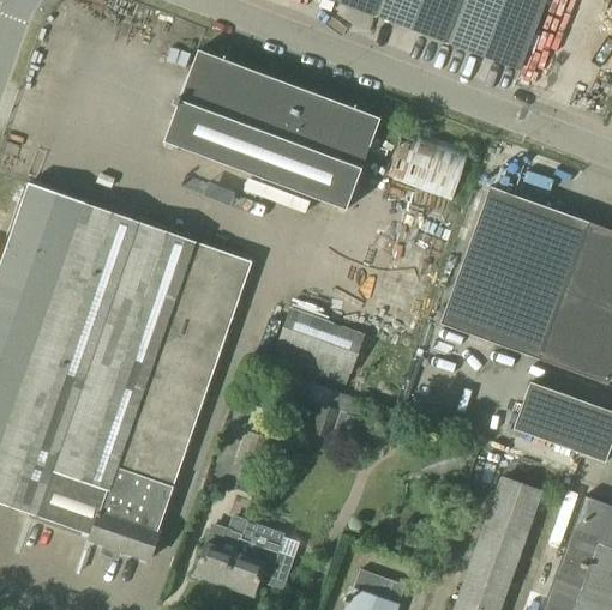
[(342,0),(520,68),(545,0),(342,0)]
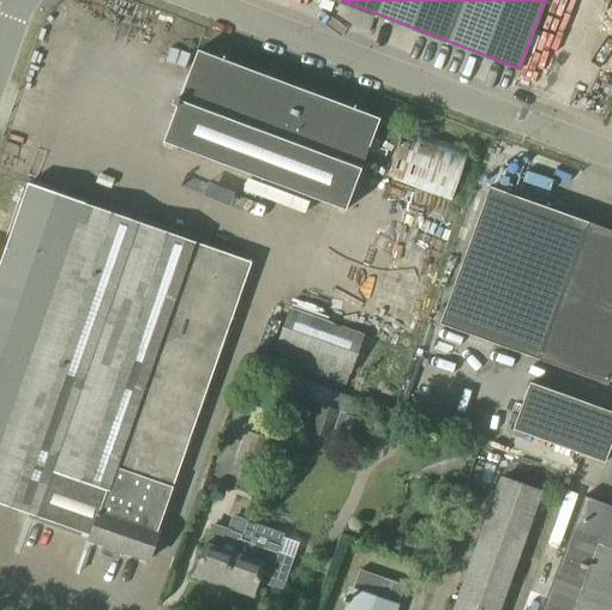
[(379,118),(199,49),(165,142),(345,210),(379,118)]
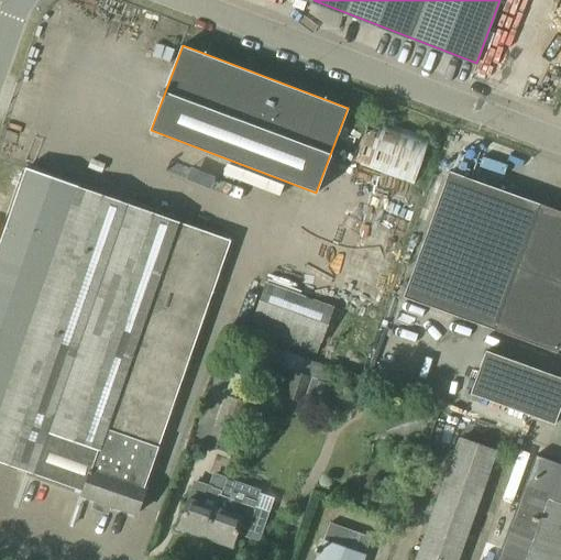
[(429,136),(371,117),(371,120),(356,161),(359,162),(415,180),(429,136)]
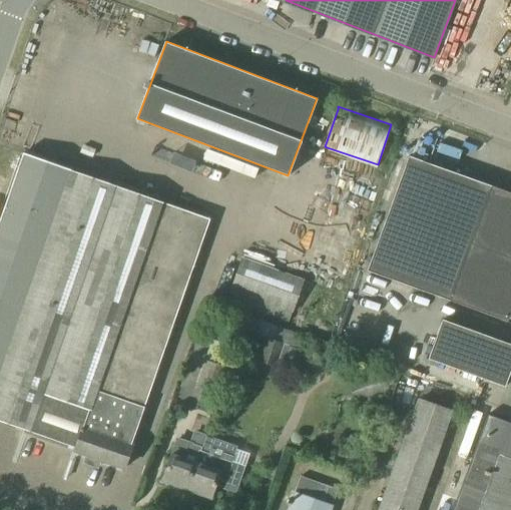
[(126,466),(134,443),(132,443),(211,217),(25,152),(0,222),(0,418),(76,445),(75,448),(90,453),(88,459),(99,462),(101,457),(126,466)]
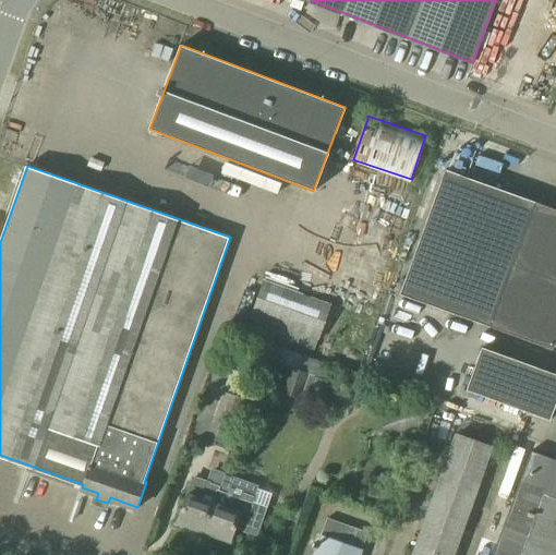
[(555,207),(445,168),(400,292),(555,348),(555,207)]
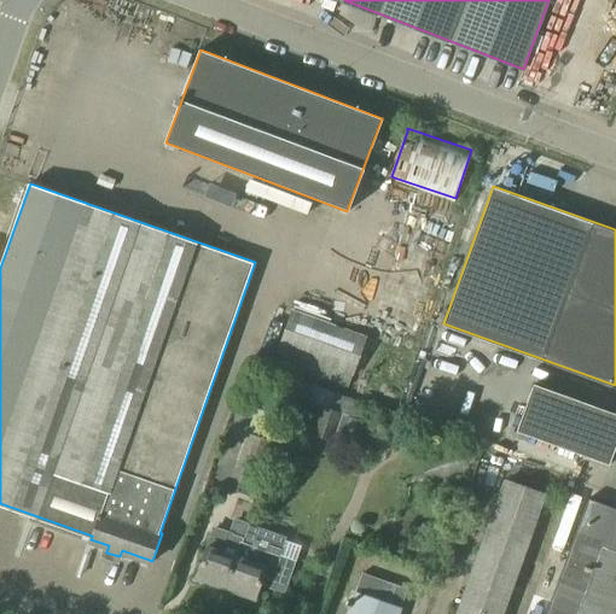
[(354,374),(367,334),(292,308),(278,348),(354,374)]
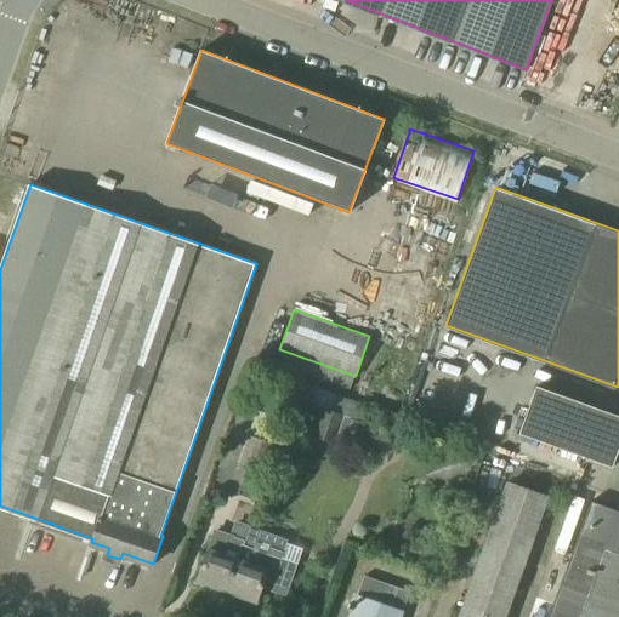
[(363,420),(368,405),(335,394),(336,393),(300,382),(295,398),(321,406),(311,434),(341,444),(350,416),(363,420)]
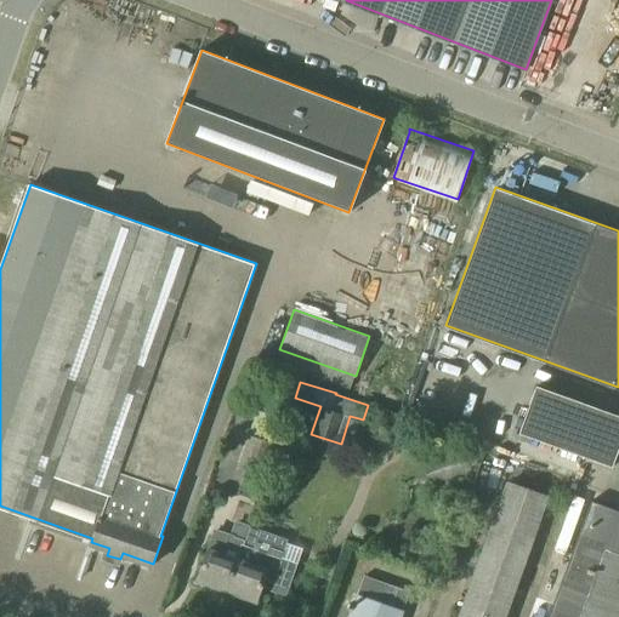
[(613,466),(618,450),(618,413),(537,384),(520,432),(613,466)]
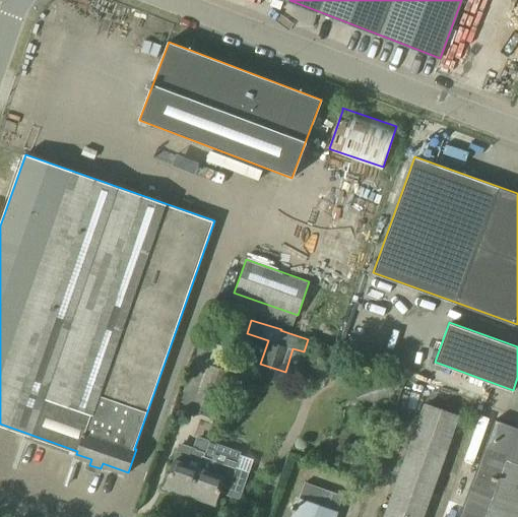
[(220,412),(234,373),(228,371),(236,346),(216,339),(194,403),(192,403),(190,408),(210,415),(212,409),(220,412)]
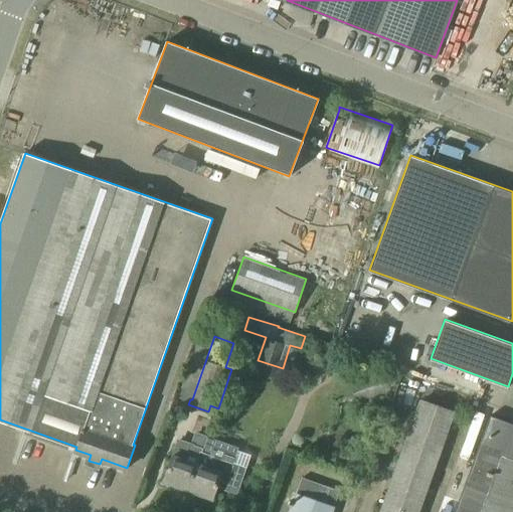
[(417,511),(453,413),(421,401),(381,511),(417,511)]
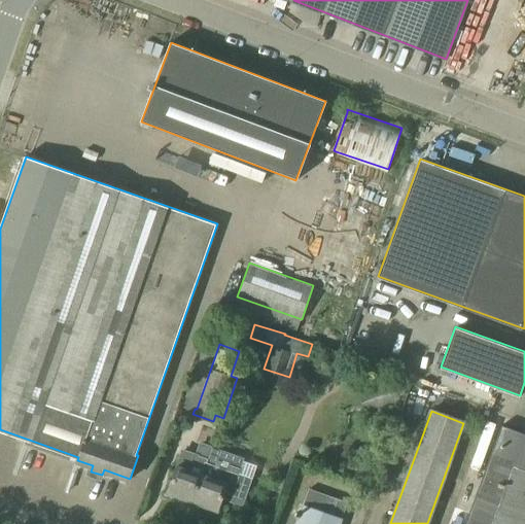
[(524,431),(502,424),(463,523),(524,523),(524,431)]
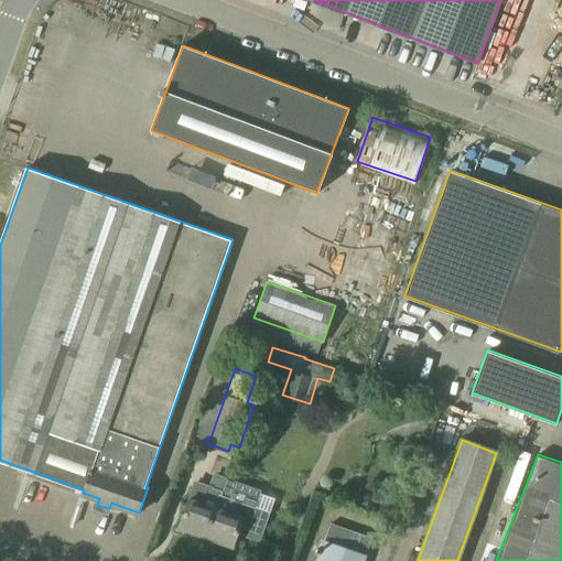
[(190,499),(180,527),(206,537),(227,476),(215,472),(211,484),(195,478),(188,498),(190,499)]
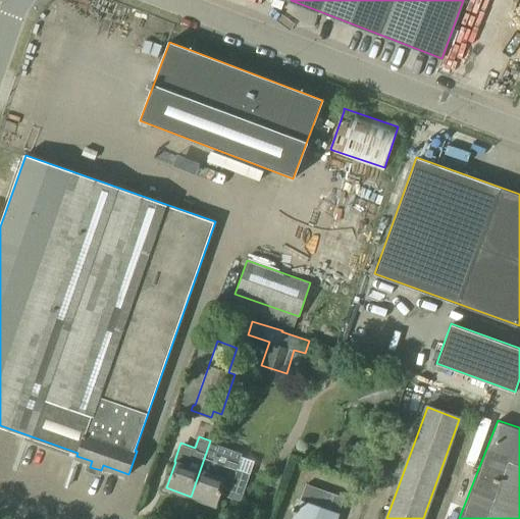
[(210,440),(191,497),(216,505),(220,491),(242,500),(251,472),(238,467),(241,457),(238,451),(210,440)]
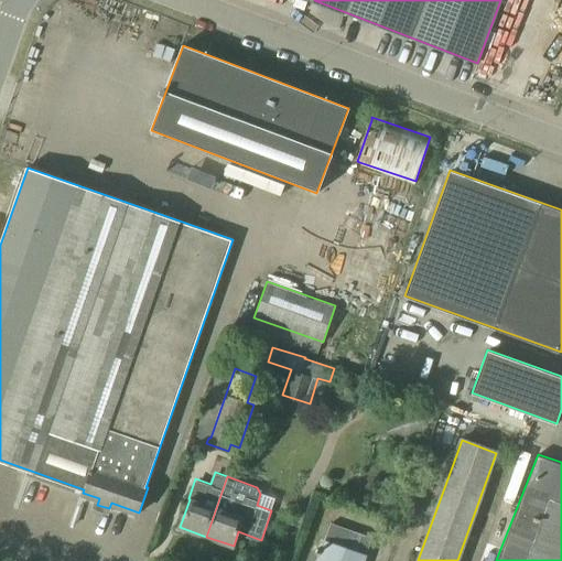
[(364,560),(374,537),(333,521),(326,538),(317,560),(364,560)]
